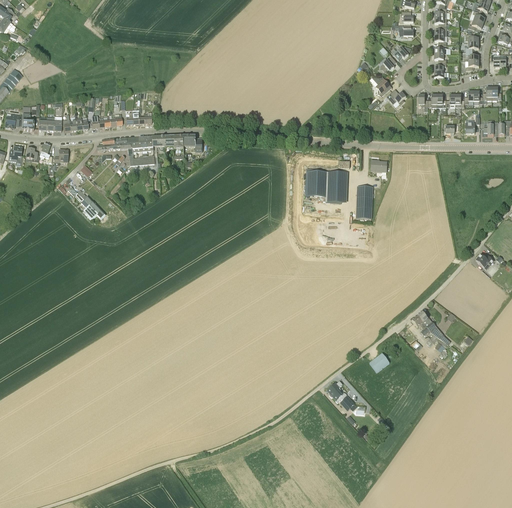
[(487,10),(489,4),(479,1),(477,6),(475,5),(474,9),(480,11),(481,8),(487,10)]
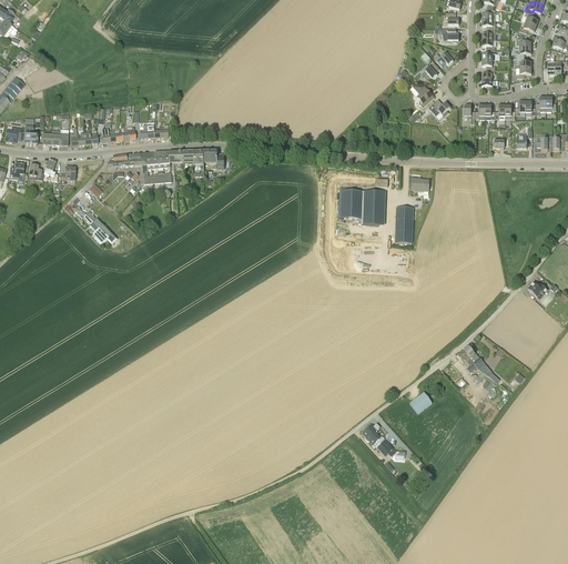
[(6,10),(0,6),(0,14),(4,18),(9,21),(12,18),(8,14),(9,12),(6,10)]
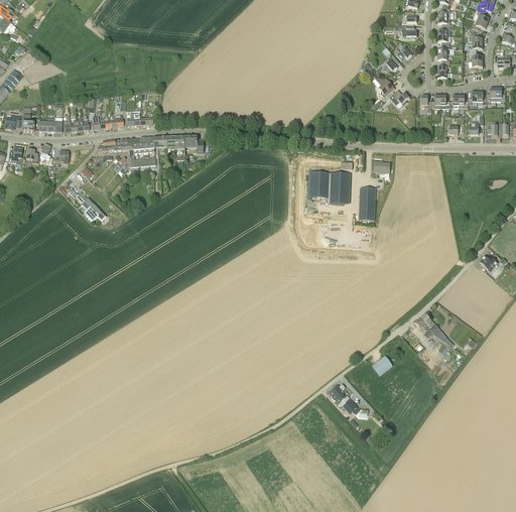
[(15,12),(7,5),(5,9),(8,11),(7,13),(11,16),(15,12)]
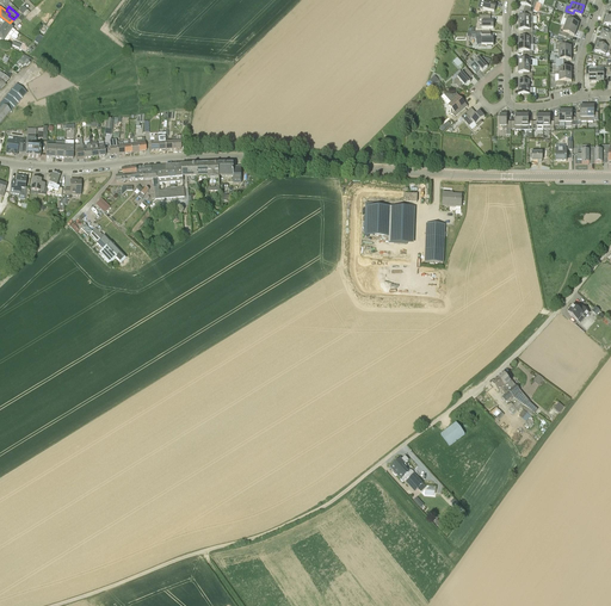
[(534,12),(534,8),(524,7),(523,12),(519,12),(519,19),(532,19),(534,12)]
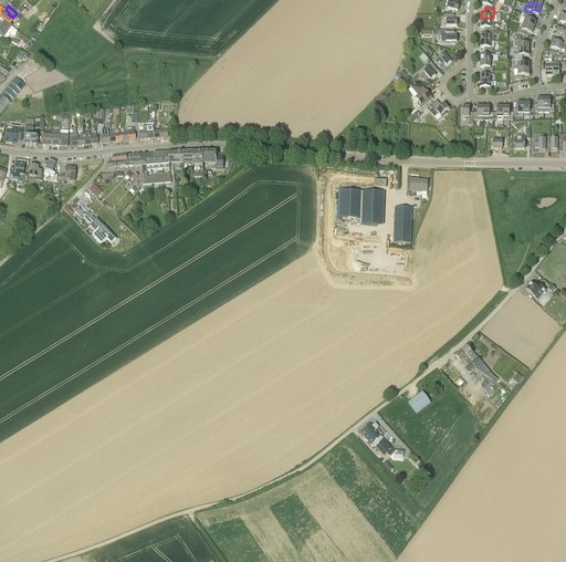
[(454,10),(443,10),(443,14),(446,14),(446,22),(457,22),(457,17),(454,17),(454,10)]
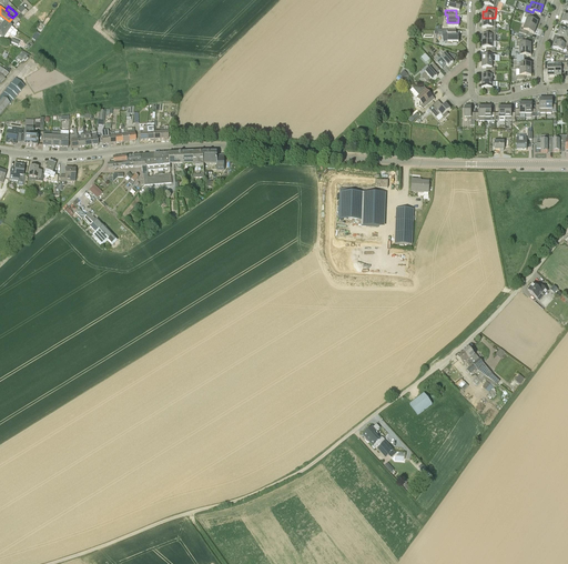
[(531,16),(533,12),(526,10),(525,13),(527,14),(525,20),(536,23),(538,18),(531,16)]
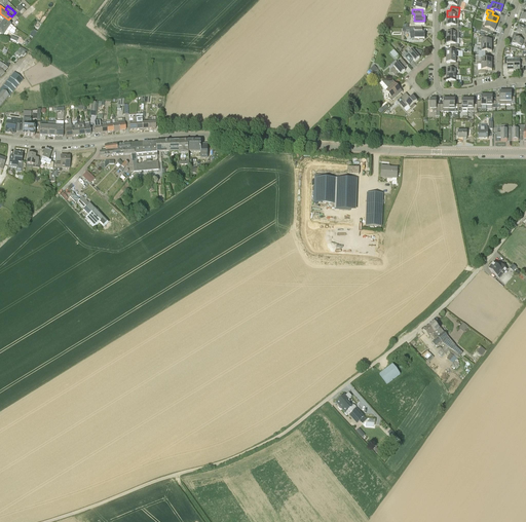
[(12,23),(8,20),(4,16),(0,23),(7,27),(9,29),(11,26),(14,28),(17,24),(14,21),(12,23)]
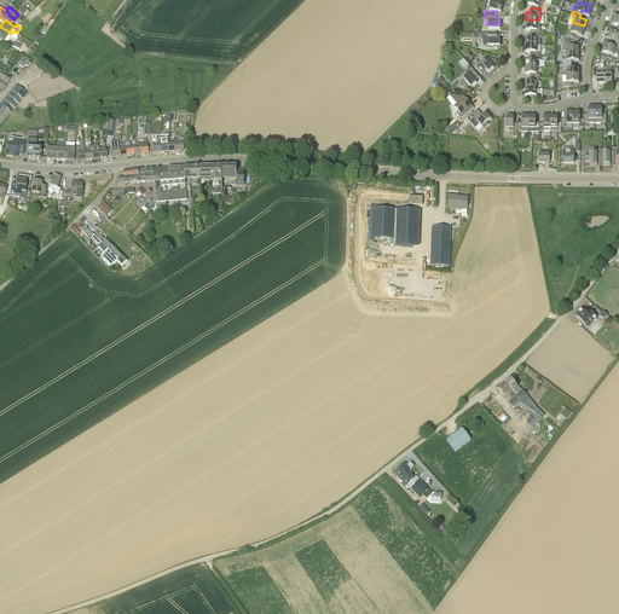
[(541,27),(539,19),(526,19),(525,27),(530,27),(530,30),(541,30),(541,27)]
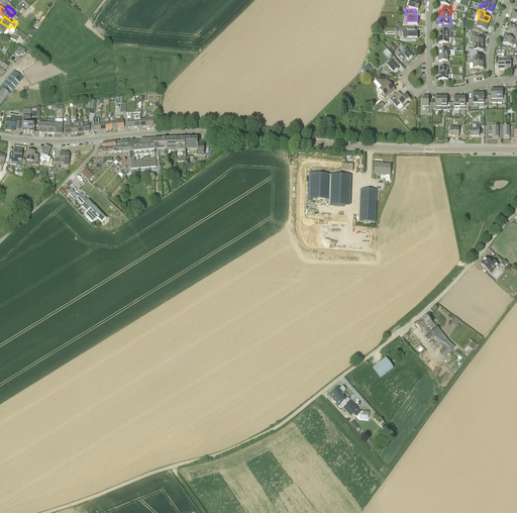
[(486,27),(488,21),(478,18),(476,23),(474,22),(473,26),(479,28),(480,25),(486,27)]
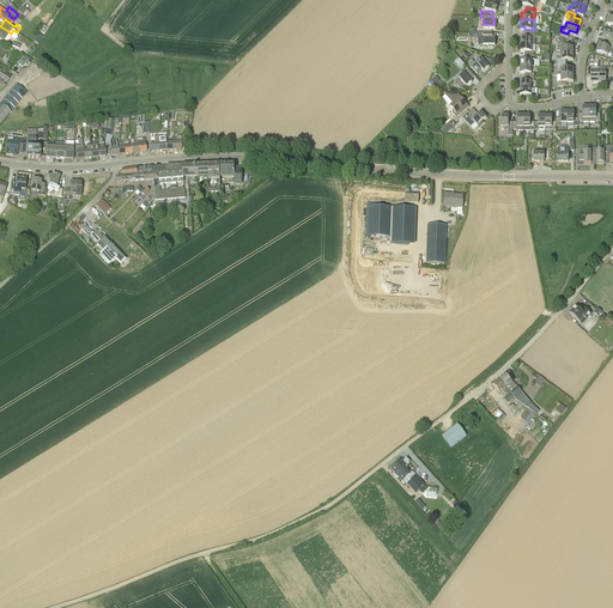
[(11,34),(8,31),(0,26),(0,25),(0,36),(2,37),(8,37),(11,34)]
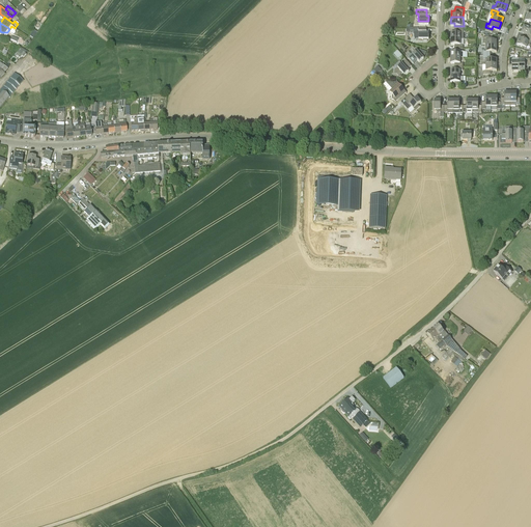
[(526,33),(530,35),(530,25),(524,23),(522,29),(527,31),(526,33)]
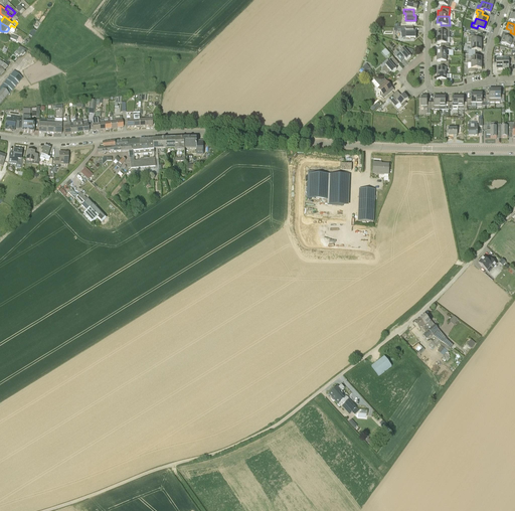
[(414,36),(414,34),(415,34),(415,29),(413,29),(413,23),(400,23),(402,34),(405,34),(409,34),(409,36),(414,36)]
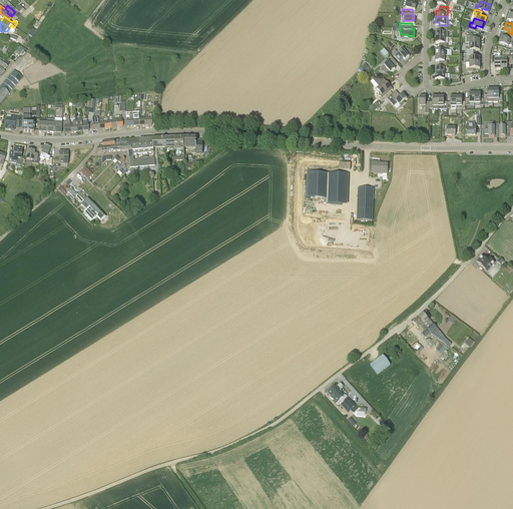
[(448,28),(448,25),(439,25),(439,28),(435,28),(435,34),(448,34),(448,28)]
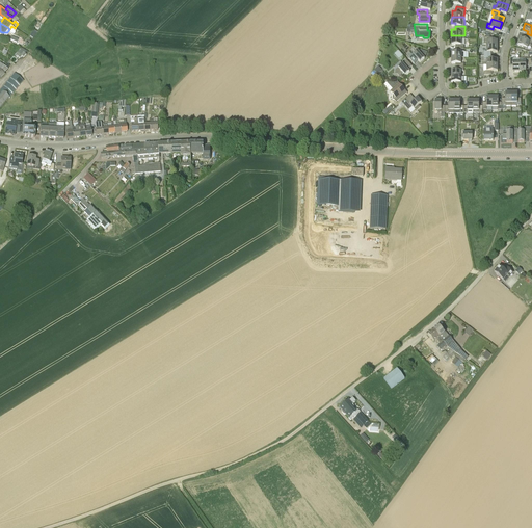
[(486,43),(497,43),(497,36),(490,36),(490,33),(483,33),(483,37),(486,37),(486,43)]
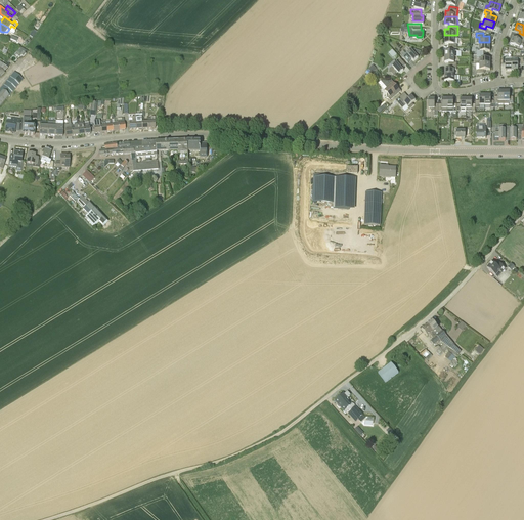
[(523,35),(519,33),(518,36),(513,34),(512,36),(511,36),(510,40),(511,40),(510,41),(519,44),(520,40),(523,41),(523,39),(523,38),(523,35)]
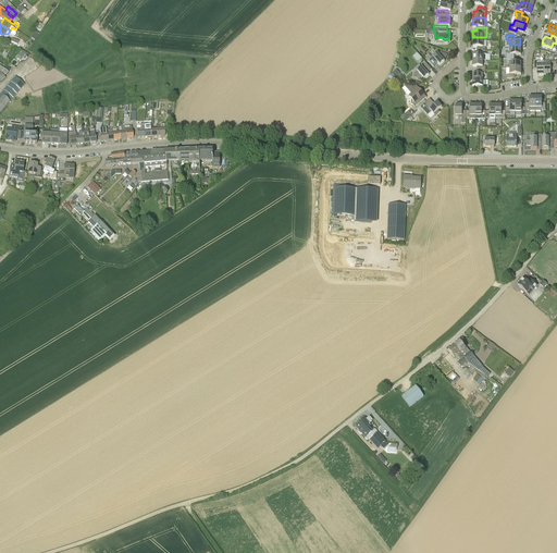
[(486,37),(472,37),(472,44),(477,44),(477,47),(485,47),(486,44),(486,37)]
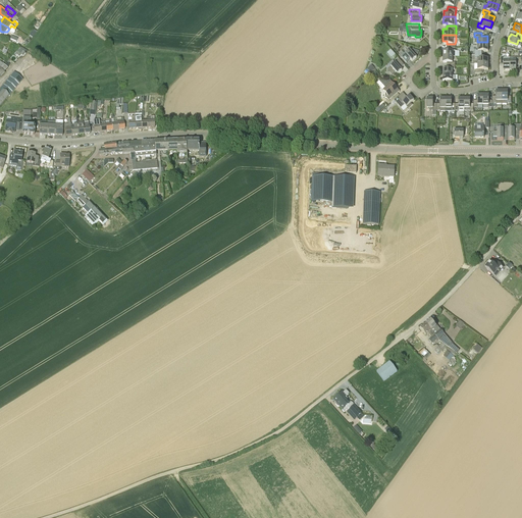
[(475,51),(481,51),(481,48),(488,48),(487,42),(477,42),(477,48),(475,48),(475,51)]
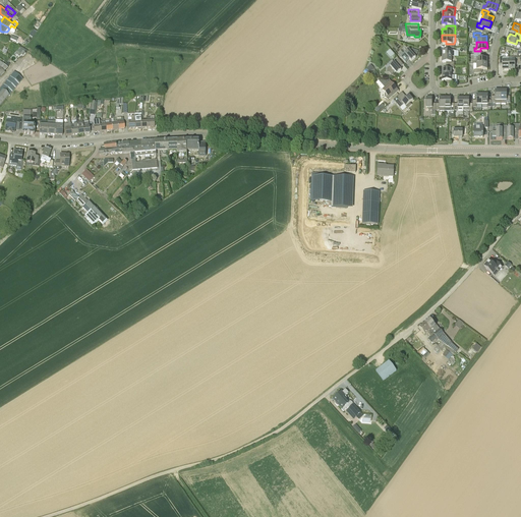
[(446,47),(442,47),(442,53),(452,53),(455,53),(455,47),(454,47),(454,44),(446,44),(446,47)]
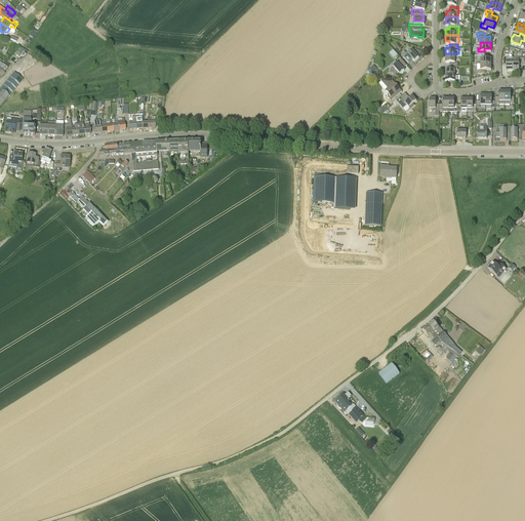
[(403,53),(409,59),(412,56),(414,57),(418,54),(418,53),(418,52),(419,51),(419,50),(419,49),(420,48),(421,48),(413,45),(412,46),(403,53)]
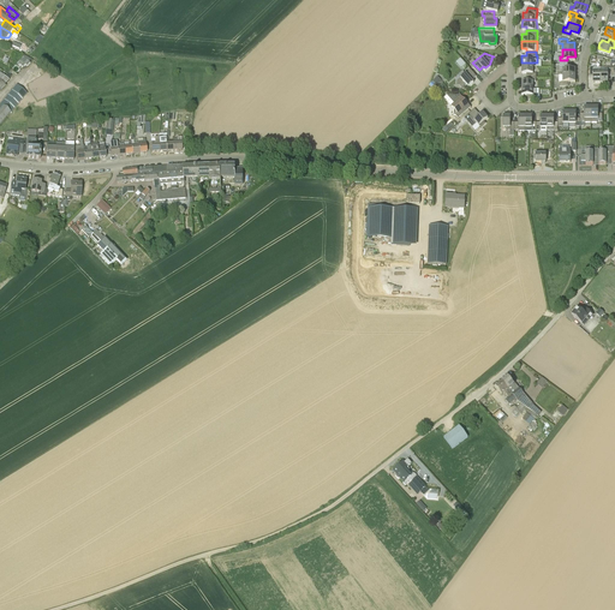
[(461,54),(457,58),(463,64),(467,60),(461,54)]
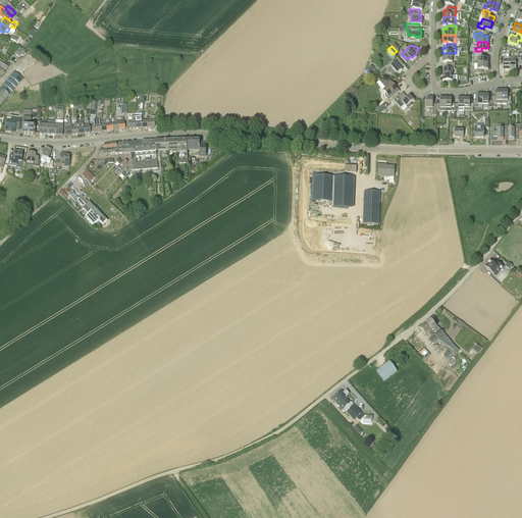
[(477,60),(488,60),(488,54),(481,55),(481,51),(475,51),(475,55),(477,55),(477,60)]
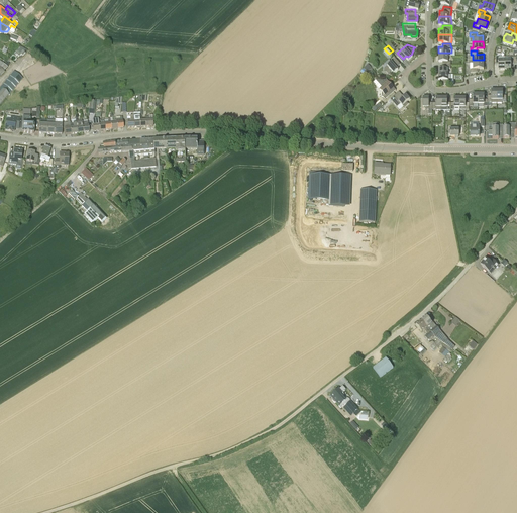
[(447,59),(448,53),(438,53),(438,59),(442,59),(442,62),(450,62),(450,59),(447,59)]
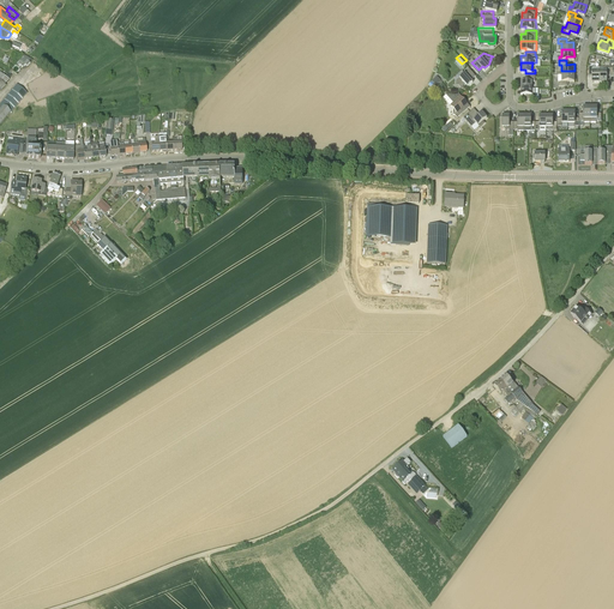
[(600,78),(600,67),(600,64),(593,64),(588,64),(588,71),(591,71),(593,78),(600,78)]
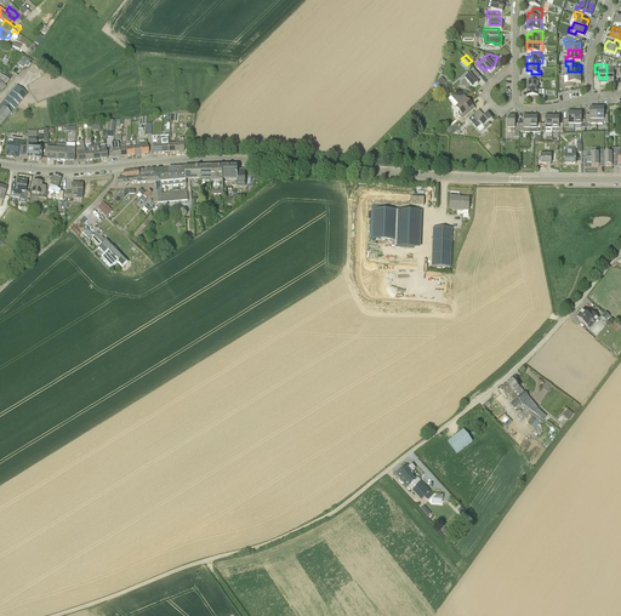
[(614,72),(617,72),(617,64),(613,64),(613,68),(607,68),(607,79),(614,79),(614,72)]
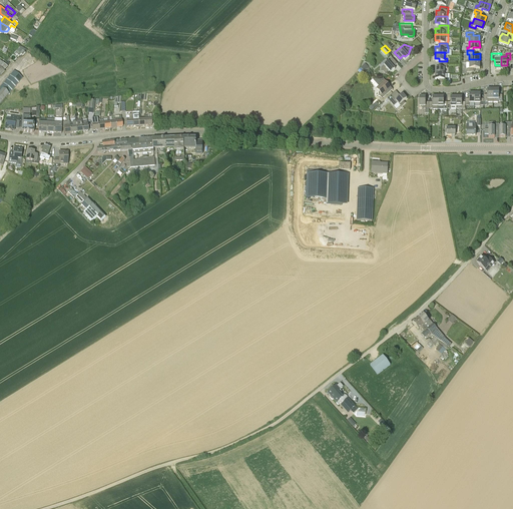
[(385,70),(389,67),(391,69),(392,68),(393,67),(394,67),(394,66),(395,65),(394,64),(393,63),(394,62),(397,60),(398,60),(393,54),(384,61),(384,62),(381,64),(381,67),(383,67),(385,70)]
